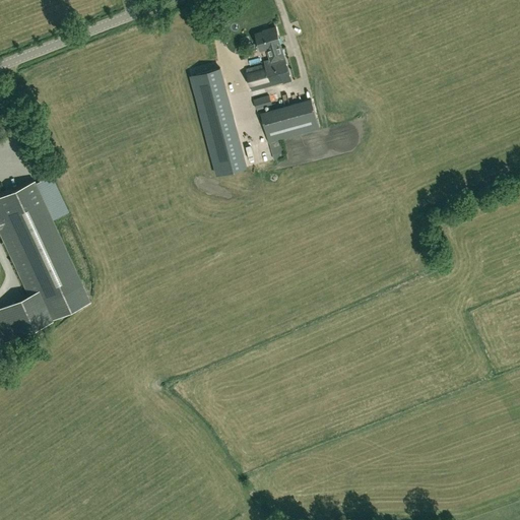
[(268,30),(256,34),(260,50),(268,48),(269,52),(271,58),(264,60),(264,63),(246,68),(252,90),(283,81),(283,82),(291,80),(284,55),(283,56),(280,45),(281,45),(276,27),(268,29),(268,30)]
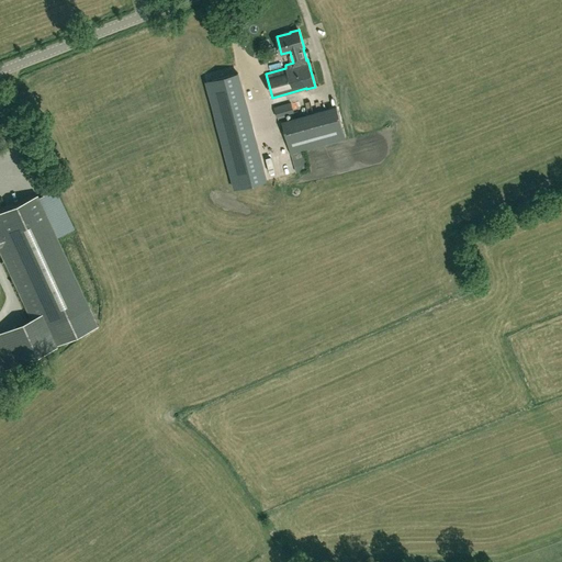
[(268,180),(239,72),(205,81),(217,127),(234,189),(268,180)]
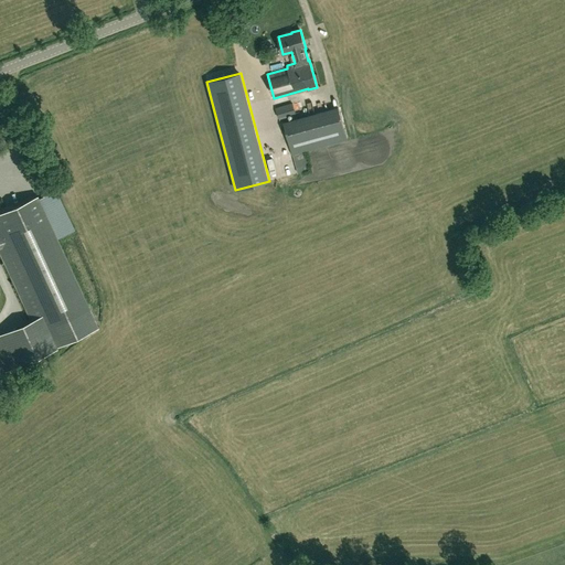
[(278,117),(296,114),(294,103),(275,108),(278,117)]
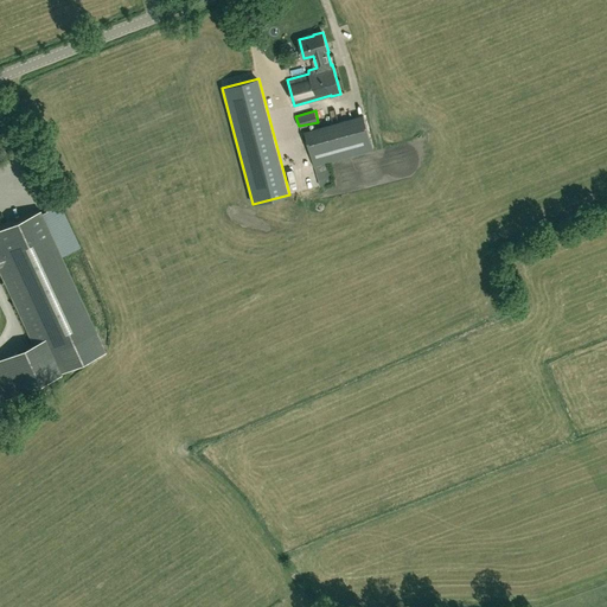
[(314,165),(372,149),(363,116),(305,132),(314,165)]
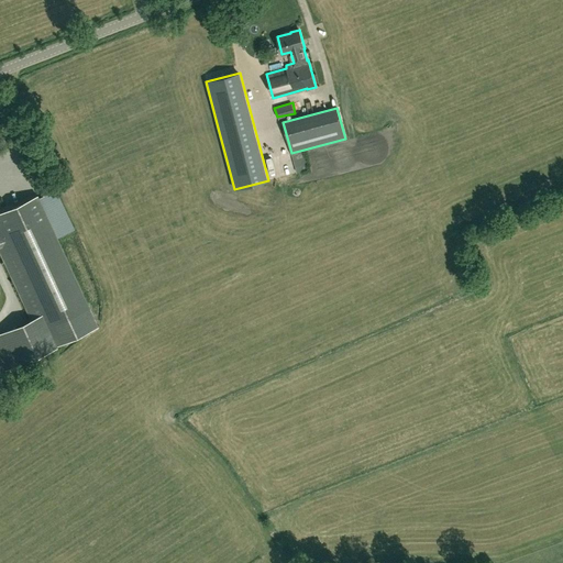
[(0,357),(6,371),(56,346),(56,345),(97,327),(36,196),(0,212),(0,252),(32,321),(0,334),(0,357)]
